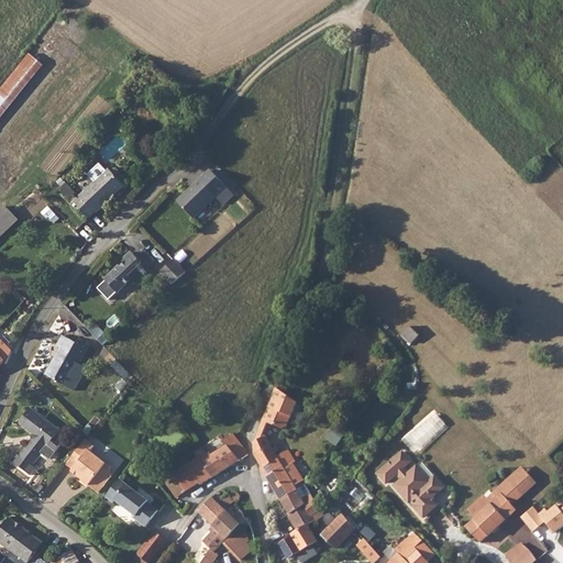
[(0,89),(0,122),(44,63),(29,51),(0,89)]
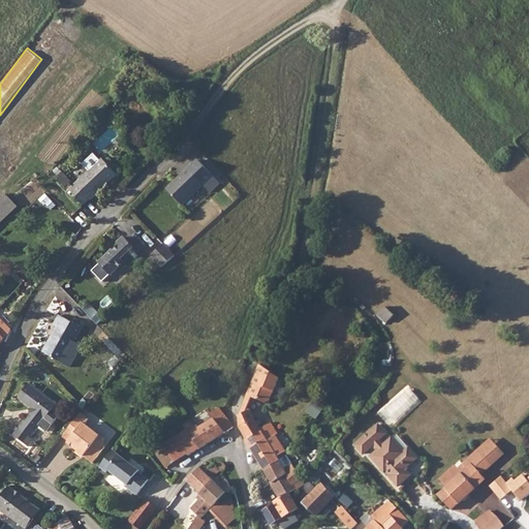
[(102,158),(74,184),(75,185),(70,190),(83,205),(89,199),(90,200),(106,185),(104,183),(115,173),(102,158)]
